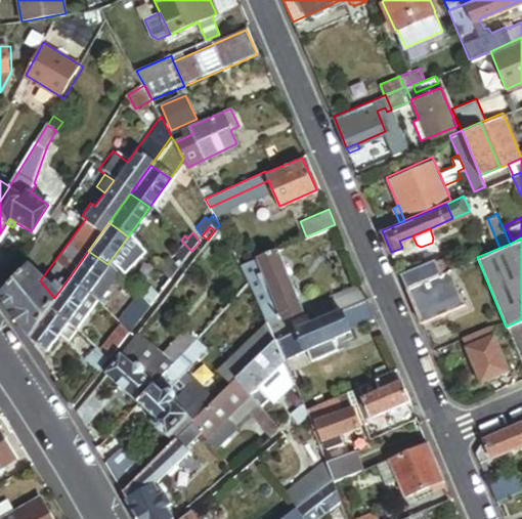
[(182,263),(191,251),(183,243),(174,254),(182,263)]
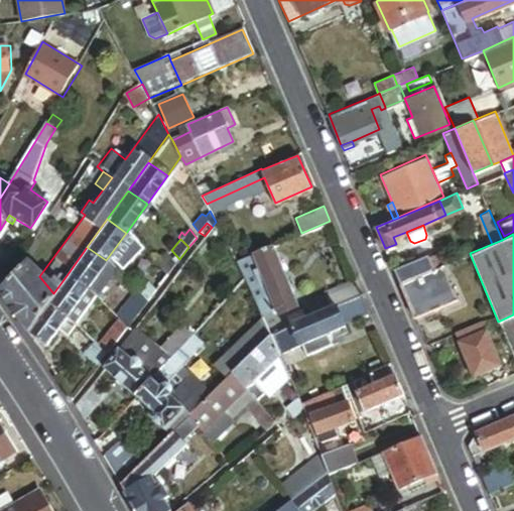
[(297,305),(272,245),(236,261),(244,277),(262,314),(275,308),(278,313),(297,305)]
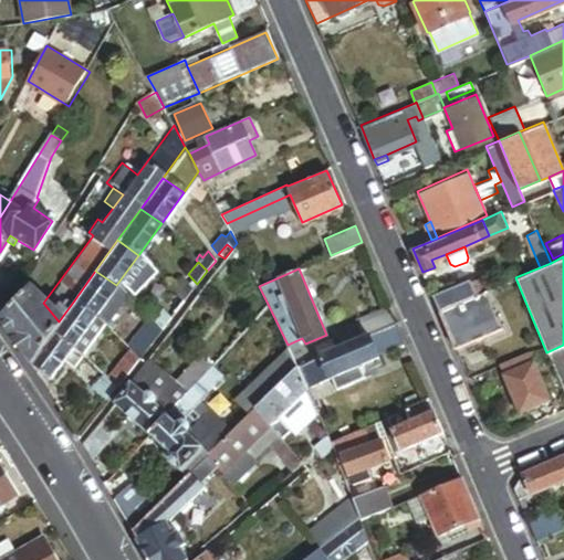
[(116,285),(95,271),(74,300),(94,315),(116,285)]
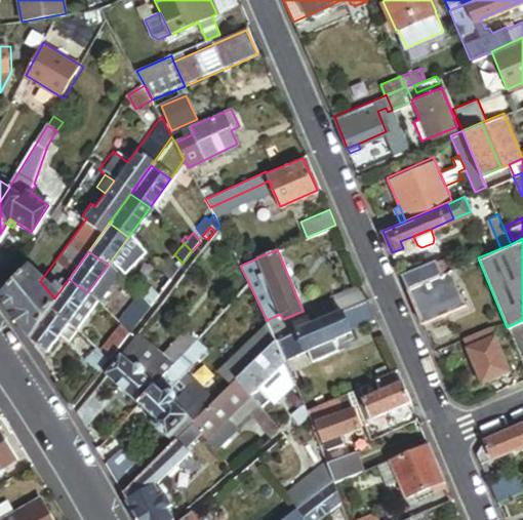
[(170,279),(178,268),(169,258),(165,265),(159,258),(155,264),(159,267),(170,279)]
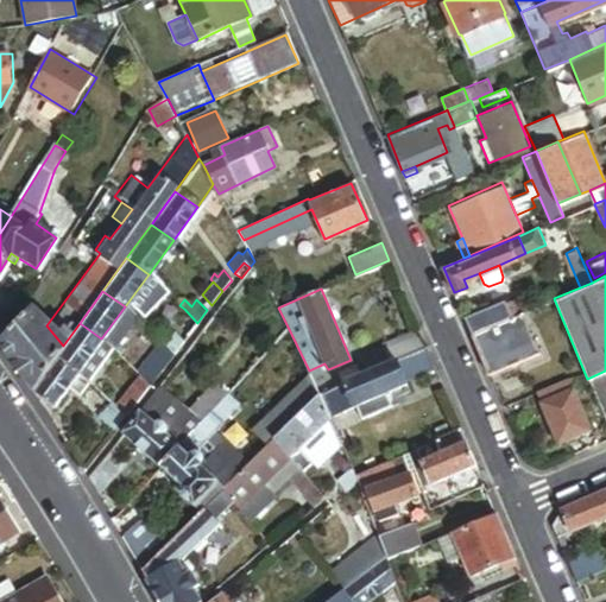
[(472,334),(510,317),(503,301),(465,317),(472,334)]
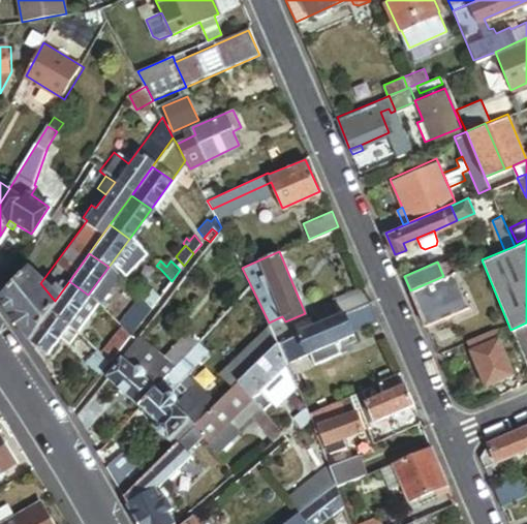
[(48,311),(55,301),(40,283),(27,265),(0,294),(0,299),(27,339),(48,311)]
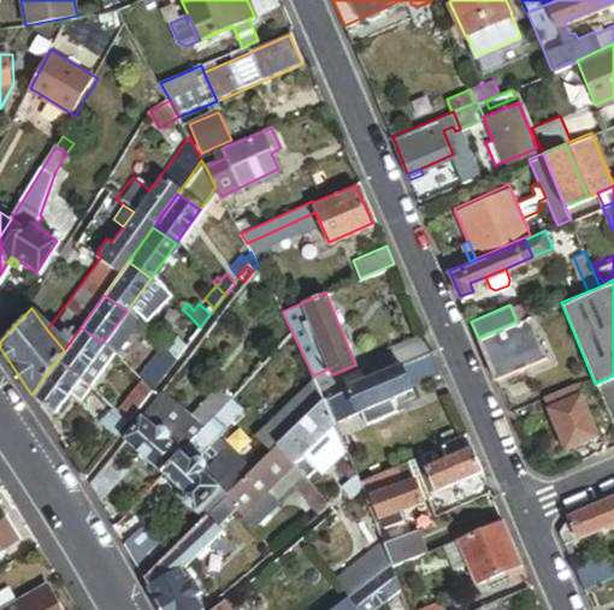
[(117,348),(136,321),(127,311),(102,343),(113,353),(117,348)]
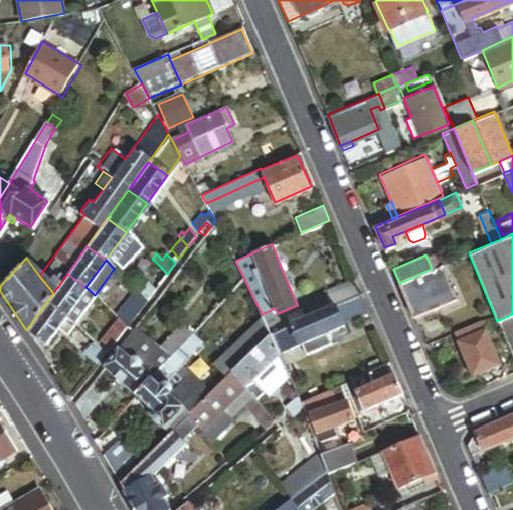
[(159,284),(167,274),(156,262),(148,273),(159,284)]
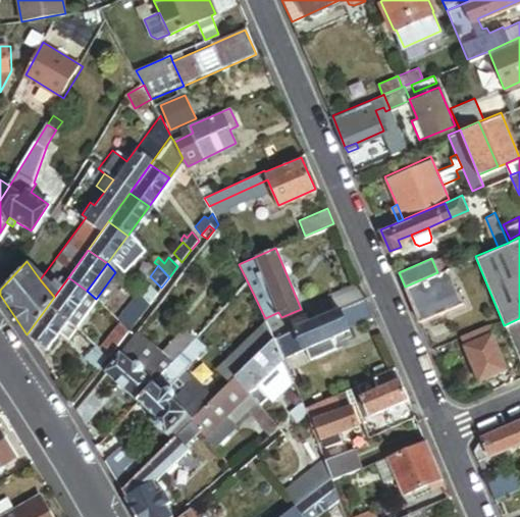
[(462,302),(447,268),(437,272),(405,287),(419,320),(462,302)]
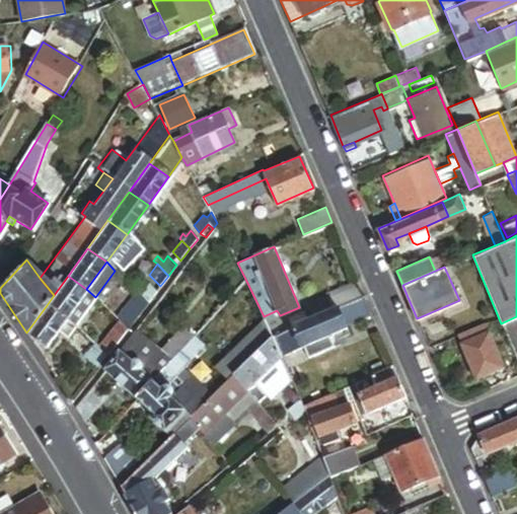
[(86,289),(68,276),(54,295),(47,305),(65,318),(86,289)]
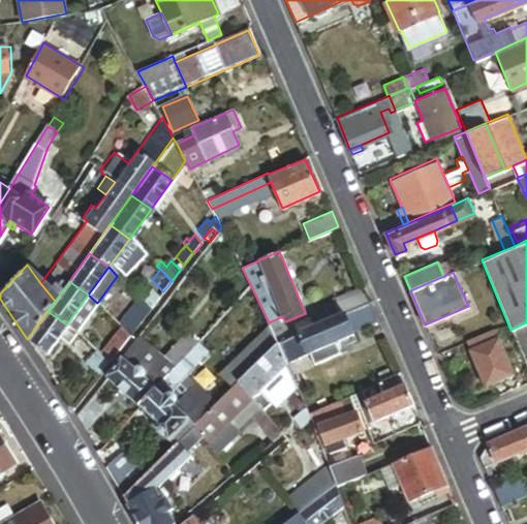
[(370,301),(363,284),(337,296),(344,312),(370,301)]
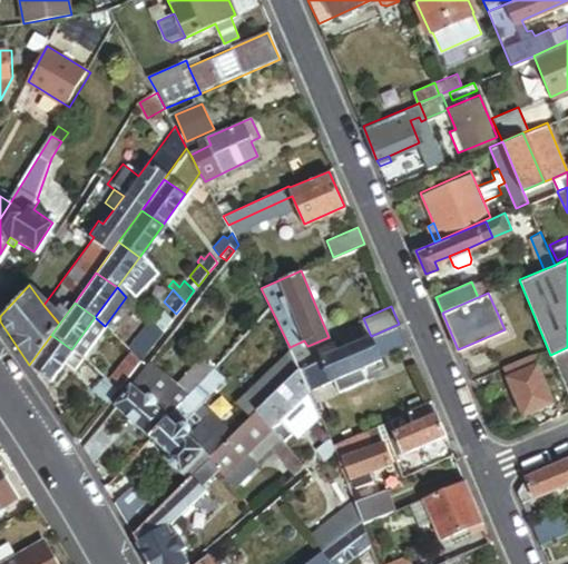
[(163,330),(172,319),(159,307),(149,318),(163,330)]
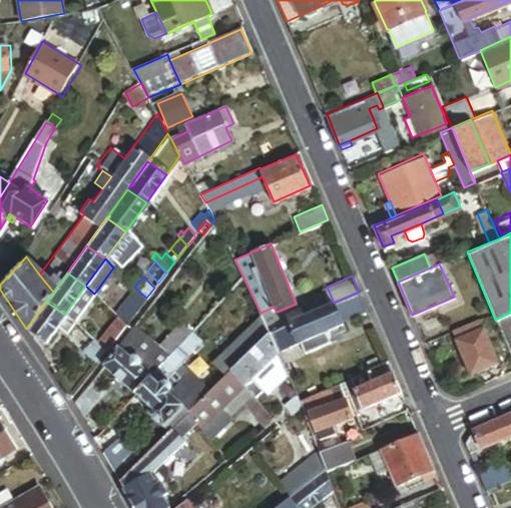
[(72,322),(94,294),(85,286),(64,315),(72,322)]
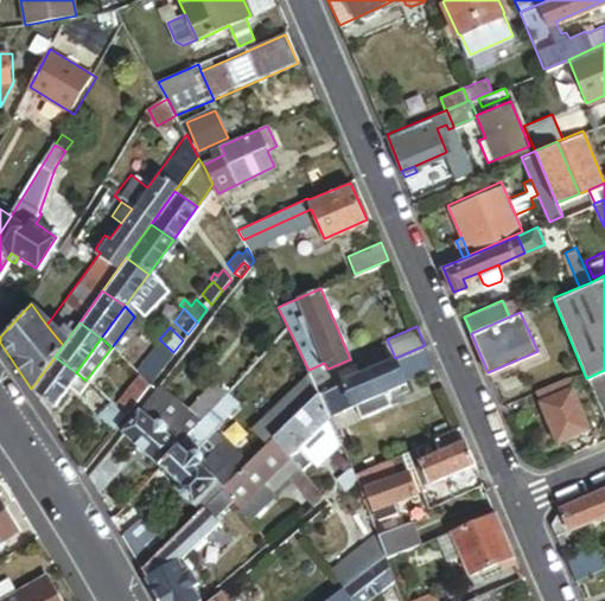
[(164,365),(173,352),(159,339),(154,345),(159,349),(153,357),(164,365)]
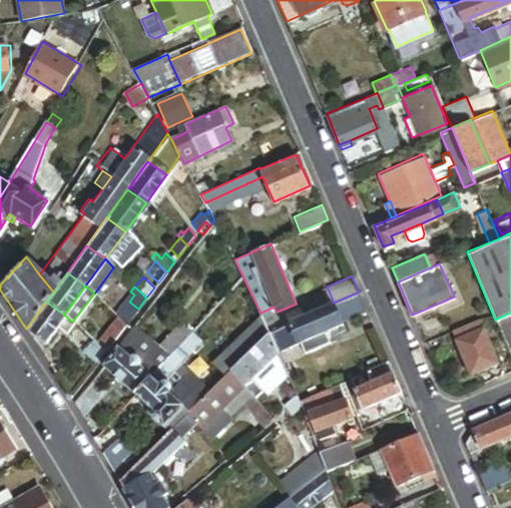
[(97,290),(94,294),(99,299),(102,294),(97,290)]
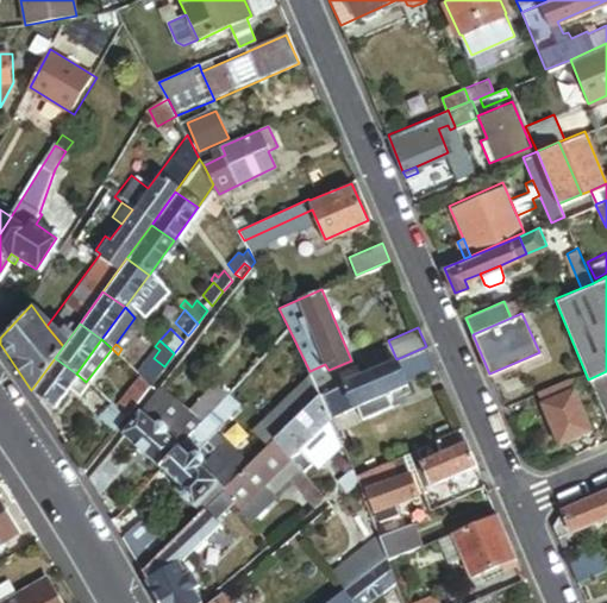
[(433,364),(426,346),(396,359),(346,381),(348,381),(320,393),(331,415),(356,404),(362,419),(393,406),(387,391),(406,383),(404,377),(433,364)]
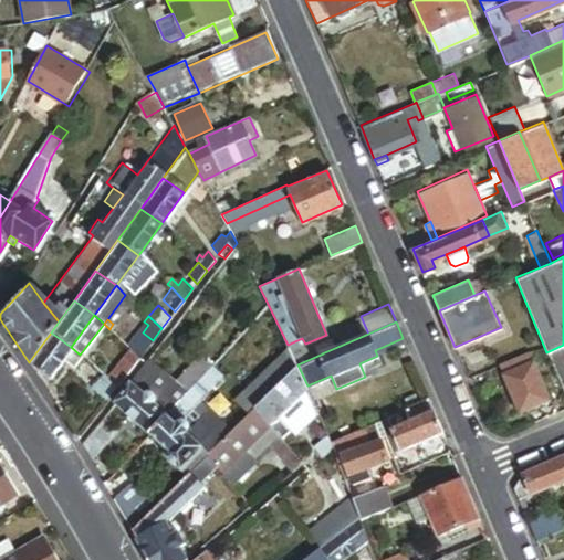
[(71,347),(51,333),(29,362),(50,378),(63,358),(71,347)]
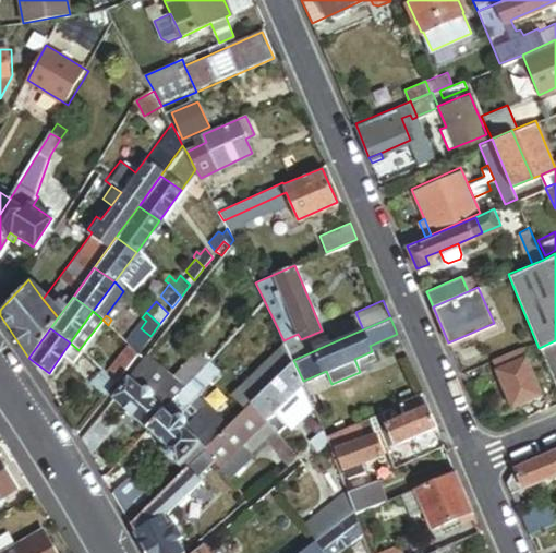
[(125,341),(137,352),(146,341),(134,329),(125,341)]
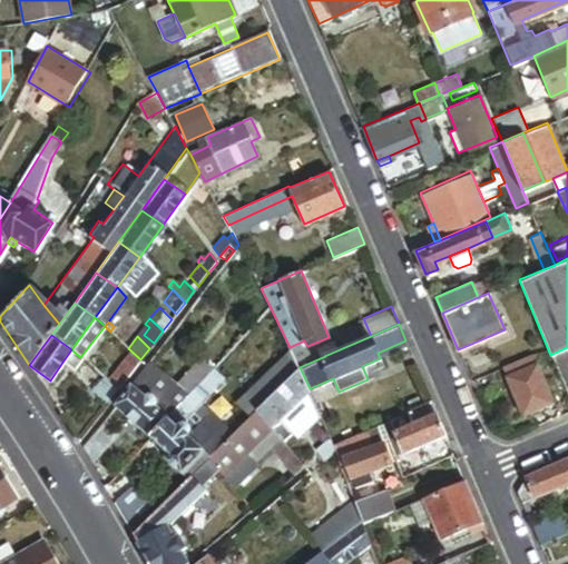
[(101,375),(118,388),(140,359),(128,348),(124,344),(118,350),(123,355),(110,370),(106,366),(100,374),(101,375)]
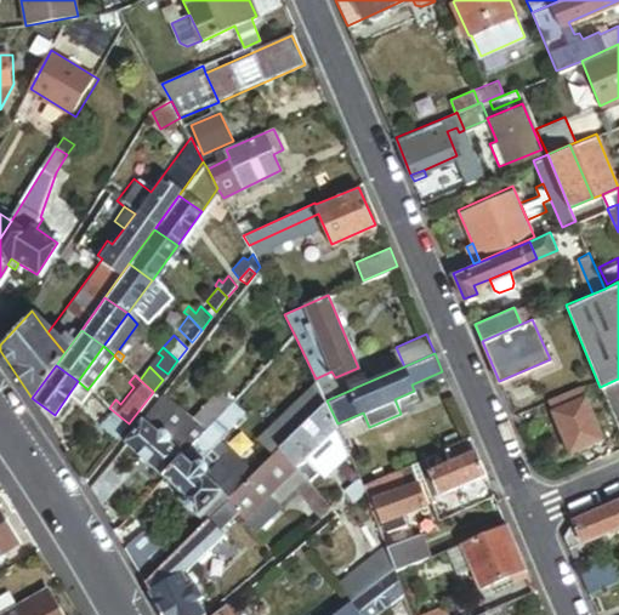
[(279,445),(327,400),(317,380),(256,437),(271,453),(279,445)]
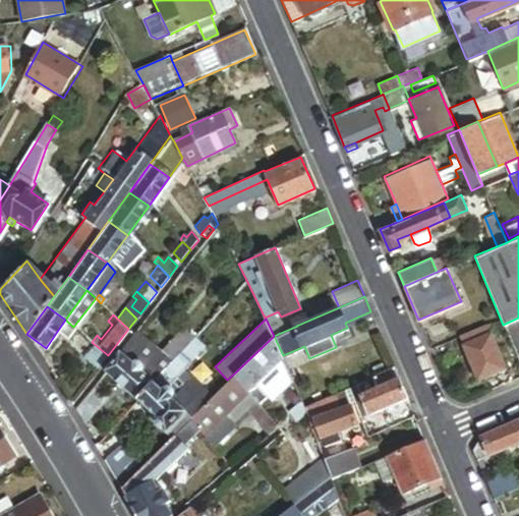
[(74,328),(73,327),(65,320),(58,330),(67,337),(74,328)]
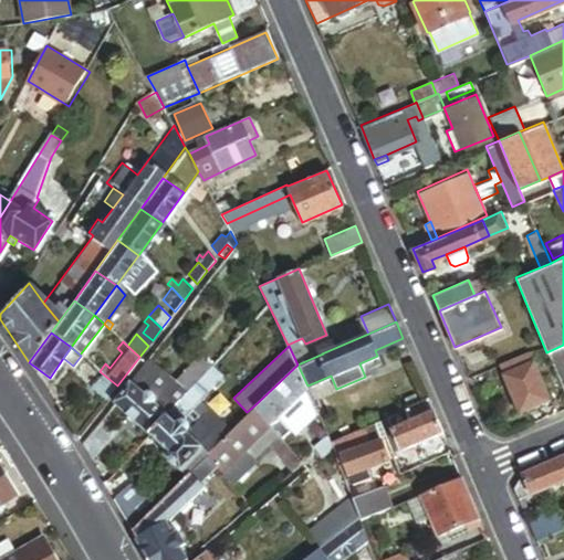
[(112,401),(148,432),(211,365),(199,355),(175,381),(146,357),(112,401)]
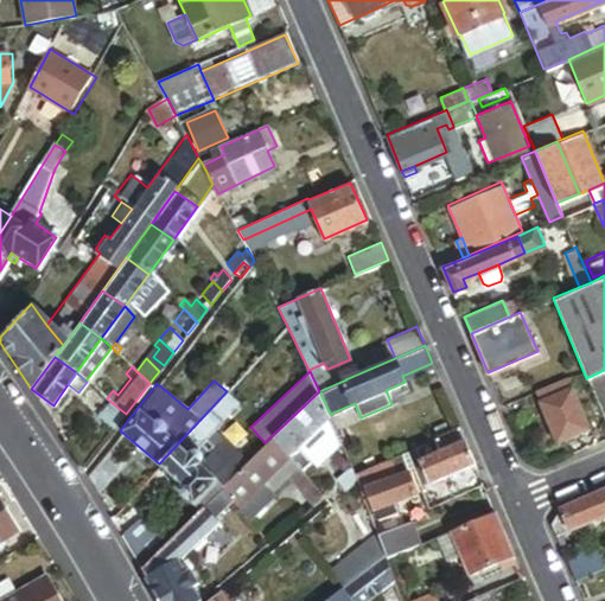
[(587,428),(570,387),(537,401),(555,442),(587,428)]
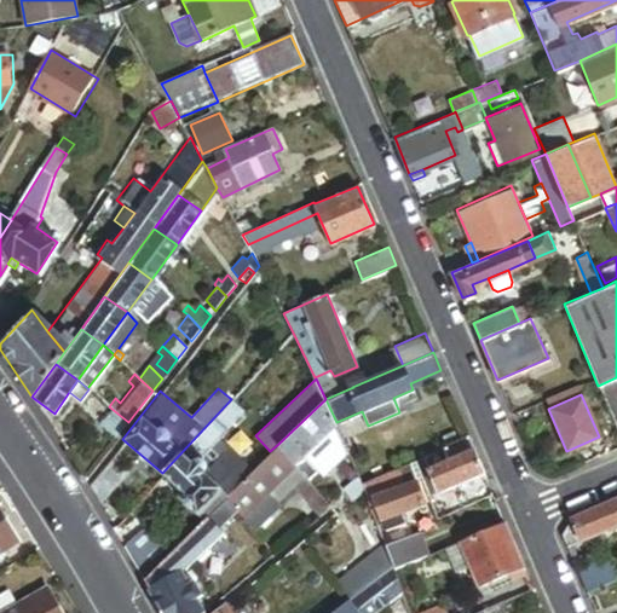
[(231,399),(162,473),(180,492),(177,496),(200,519),(225,495),(249,470),(225,447),(223,450),(213,440),(242,409),(231,399)]
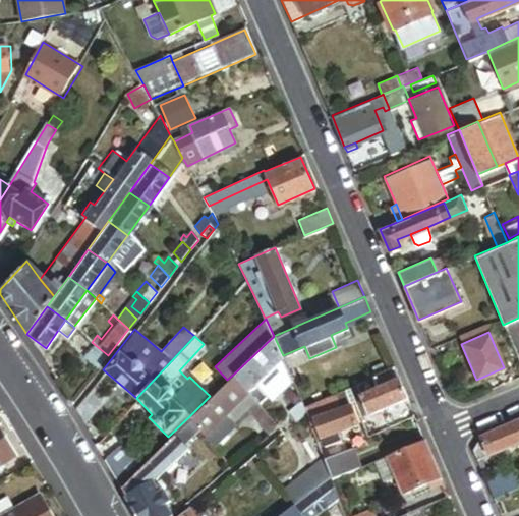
[(283,355),(274,336),(234,374),(249,389),(256,396),(260,399),(267,393),(268,392),(256,381),(283,355)]
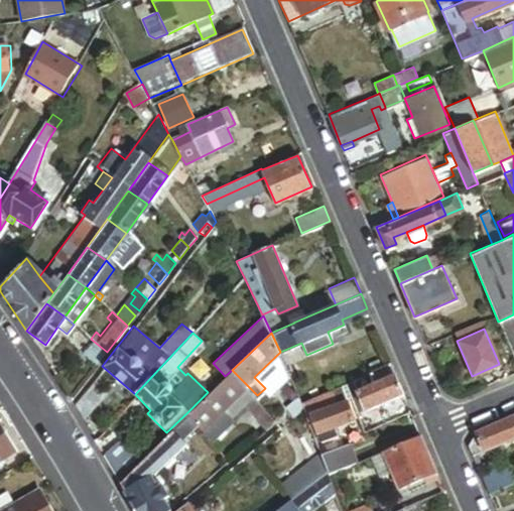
[(83,353),(97,364),(107,352),(92,340),(83,353)]
